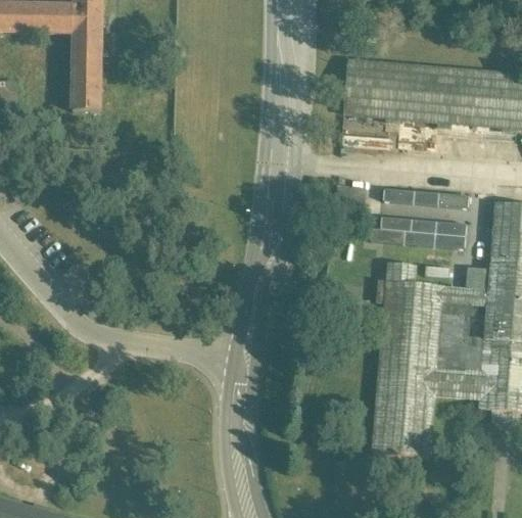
[(0,0),(0,104),(18,105),(17,82),(0,82),(0,31),(77,33),(74,110),(101,111),(102,36),(103,36),(104,3),(103,3),(103,0),(0,0)]
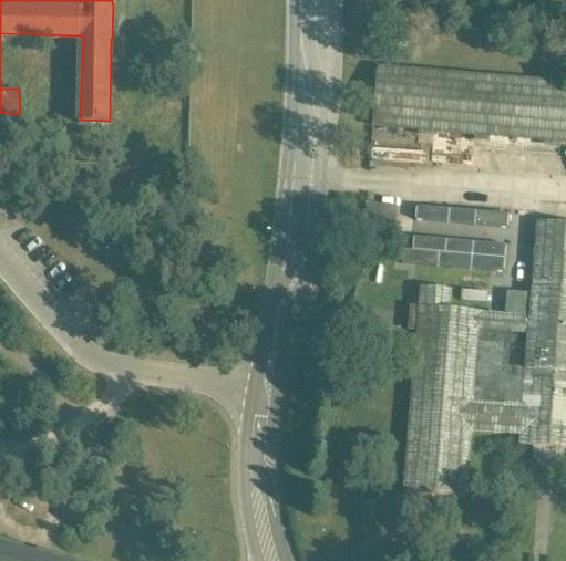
[(565,80),(378,65),(373,122),(565,137),(565,80)]
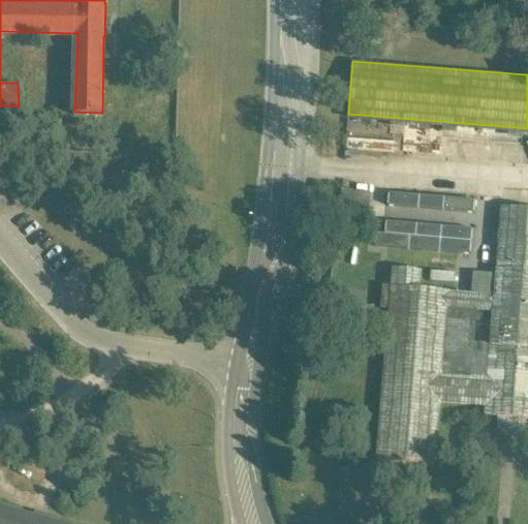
[(473,249),(476,216),(478,193),(385,187),(381,250),(389,251),(390,243),(473,249)]
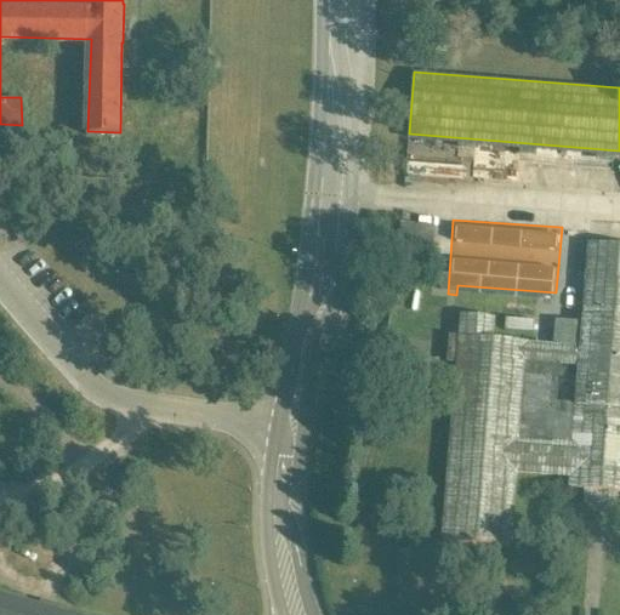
[(434,222),(403,221),(400,248),(433,250),(434,222)]
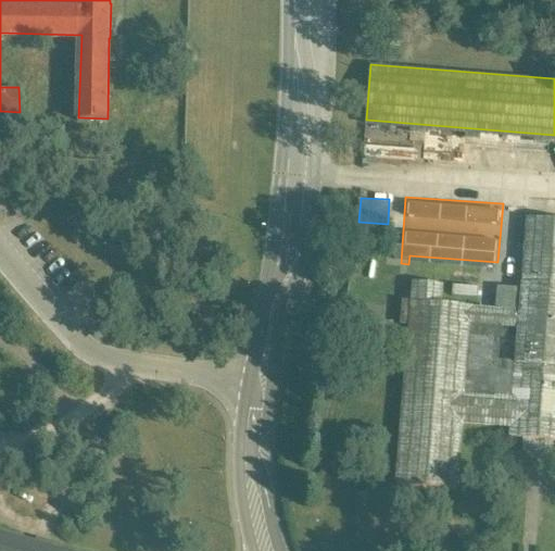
[(554,215),(529,214),(521,302),(514,302),(515,287),(502,286),(500,308),(471,305),(471,302),(441,300),(442,280),(415,278),(407,361),(398,480),(423,483),(456,486),(462,418),(512,423),(512,434),(554,437),(554,215)]
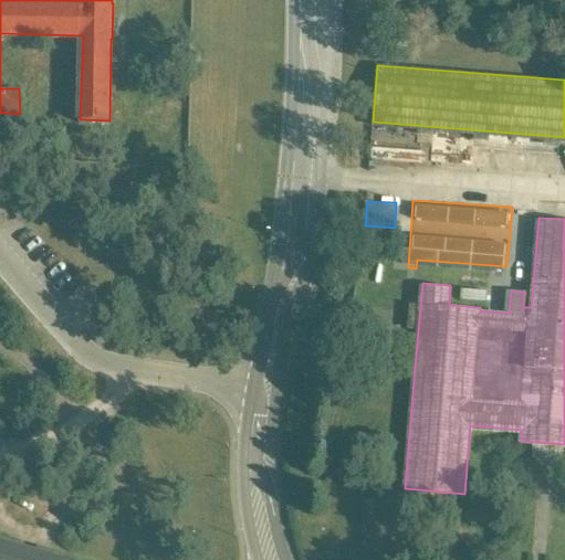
[(60,556),(25,546),(25,547),(0,539),(0,559),(72,559),(60,557),(60,556)]
